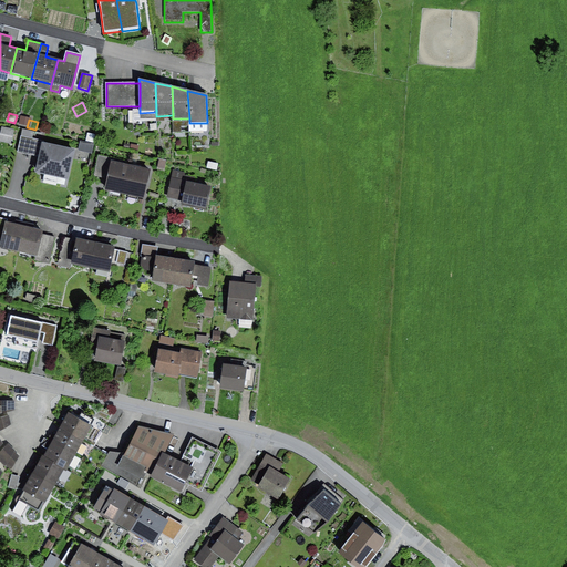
[(1,126),(0,131),(0,141),(11,144),(14,130),(1,126)]
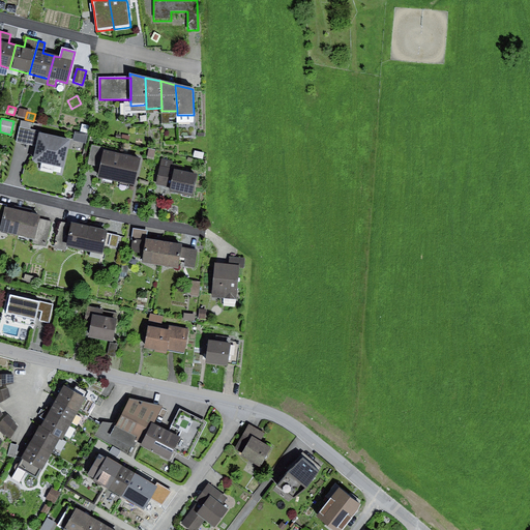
[(22,121),(17,143),(37,147),(39,134),(40,133),(31,130),(32,123),(22,121)]
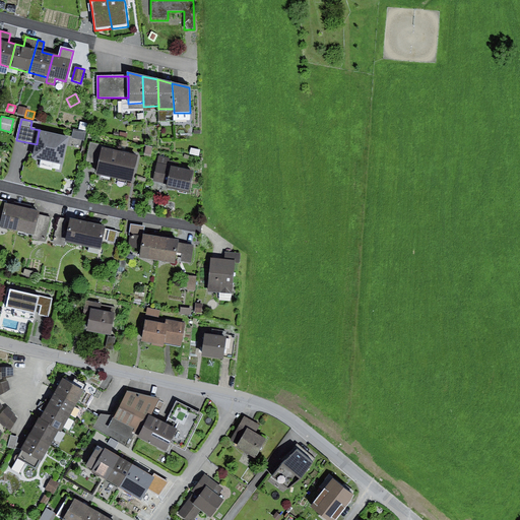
[(87,124),(80,122),(79,130),(86,131),(87,124)]
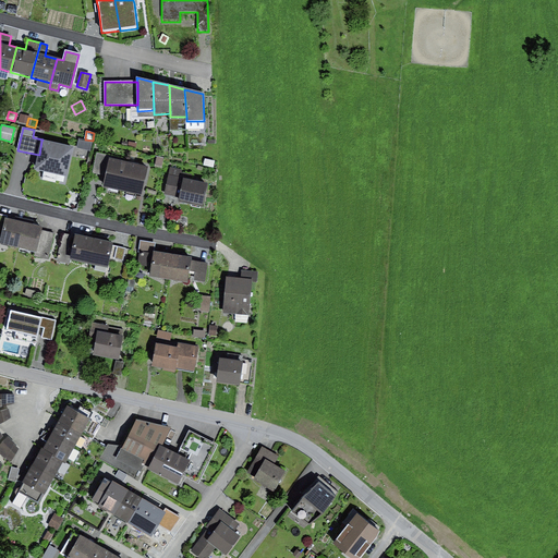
[(93,142),(79,140),(76,148),(91,152),(93,142)]
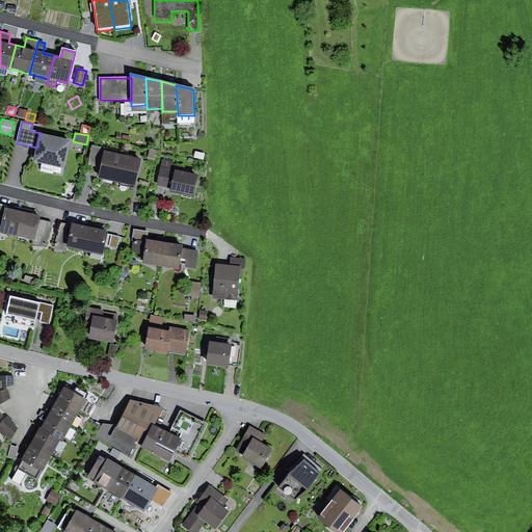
[(73,141),(40,134),(37,148),(34,163),(67,169),(73,141)]
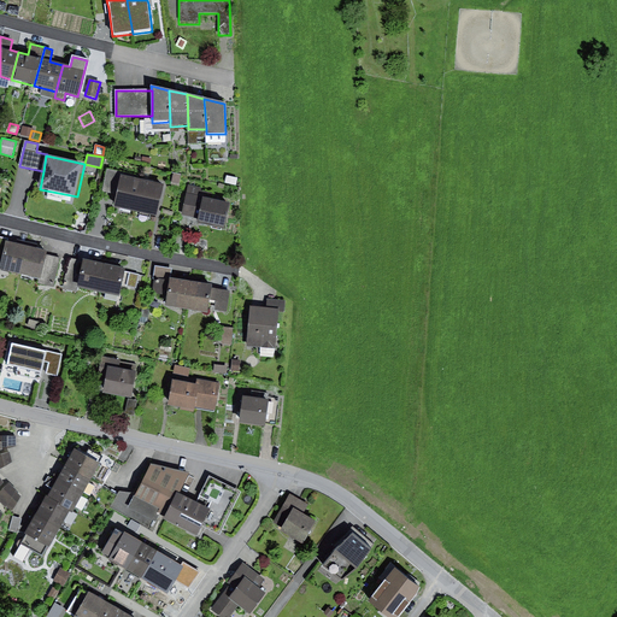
[(136,213),(144,181),(121,176),(122,172),(107,170),(101,192),(109,194),(116,195),(113,209),(136,213)]
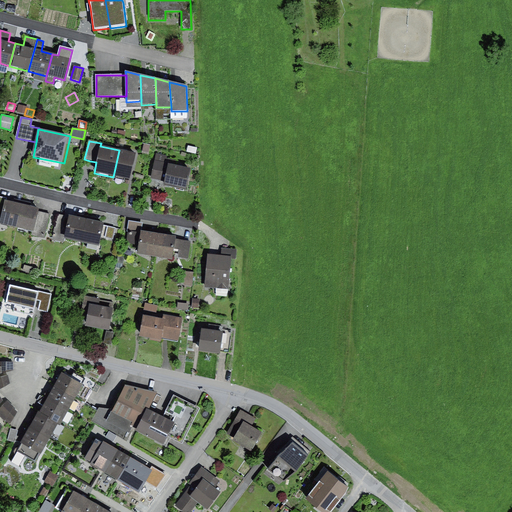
[(197,148),(189,146),(187,152),(196,154),(197,148)]
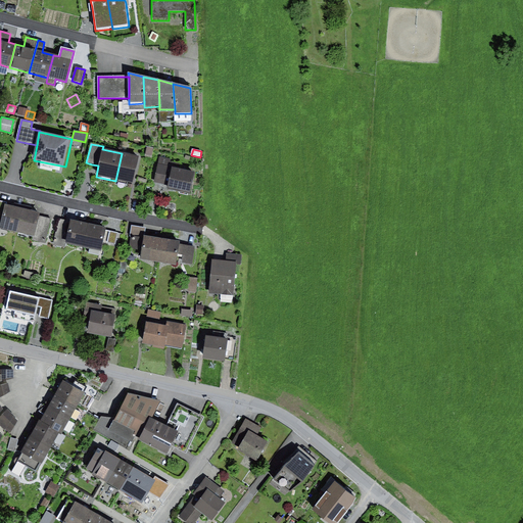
[(141,158),(122,153),(115,181),(134,185),(141,158)]
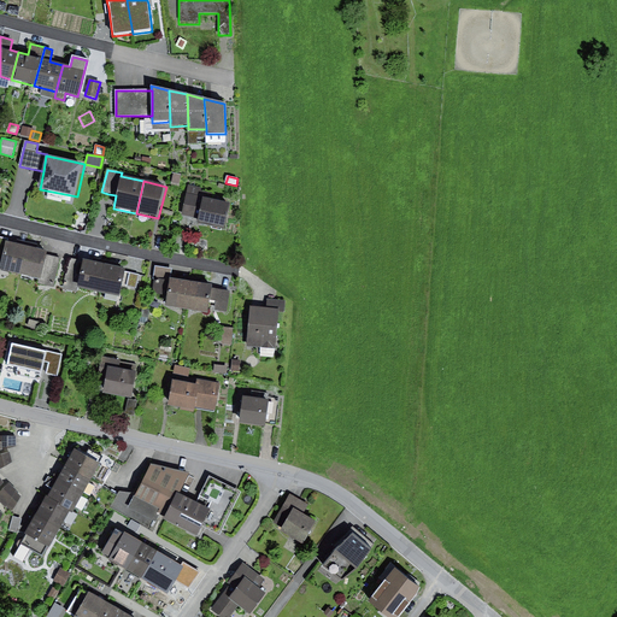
[(201,188),(188,184),(181,216),(198,219),(197,224),(225,230),(231,204),(205,199),(206,193),(201,192),(201,188)]
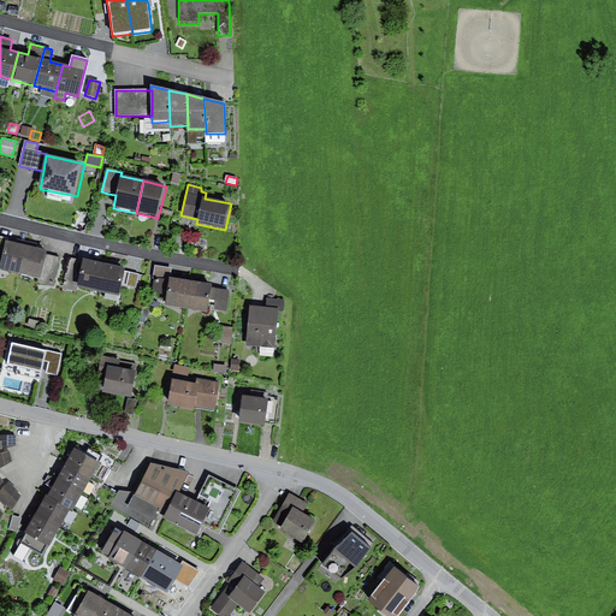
[(33,248),(7,242),(9,240),(0,237),(0,271),(25,277),(33,248)]
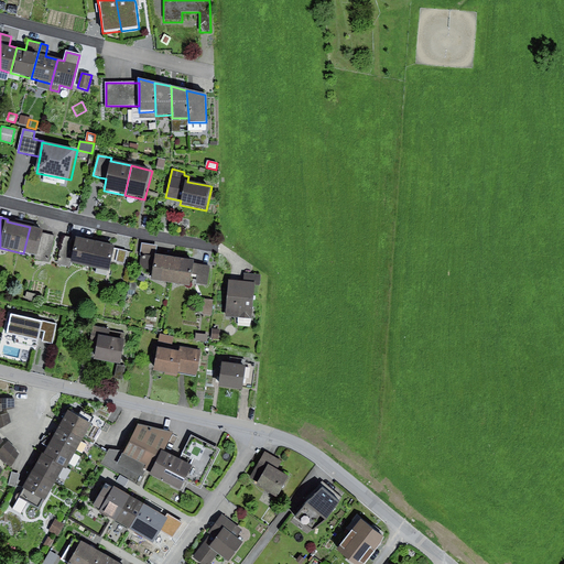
[(43,230),(30,227),(23,253),(35,256),(34,261),(50,264),(56,237),(42,234),(43,230)]
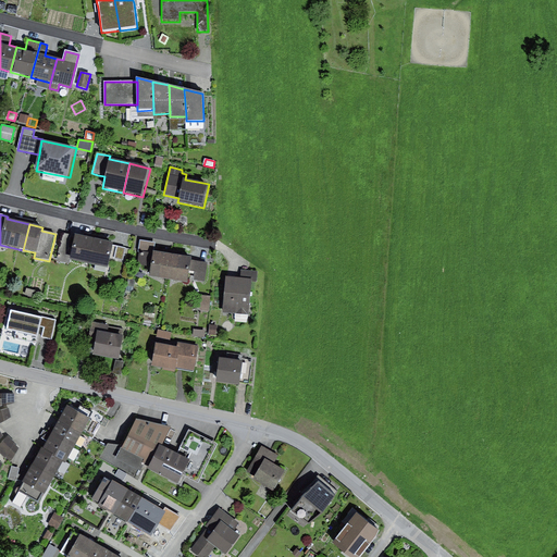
[(95,239),(75,234),(74,236),(63,234),(57,261),(67,264),(69,260),(89,264),(95,239)]
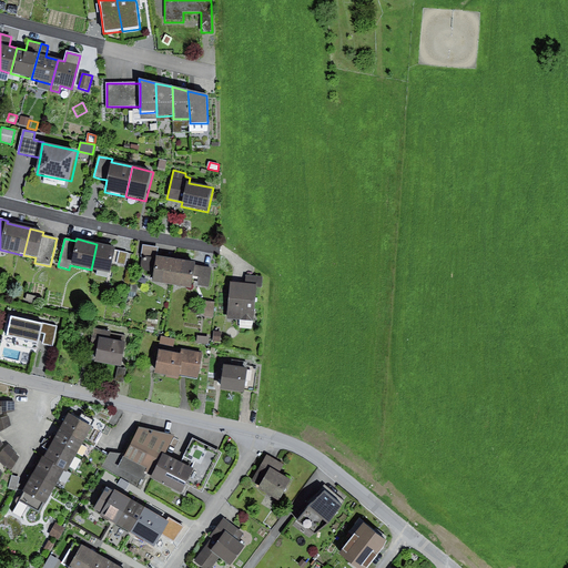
[(115,247),(97,244),(91,270),(110,274),(115,247)]
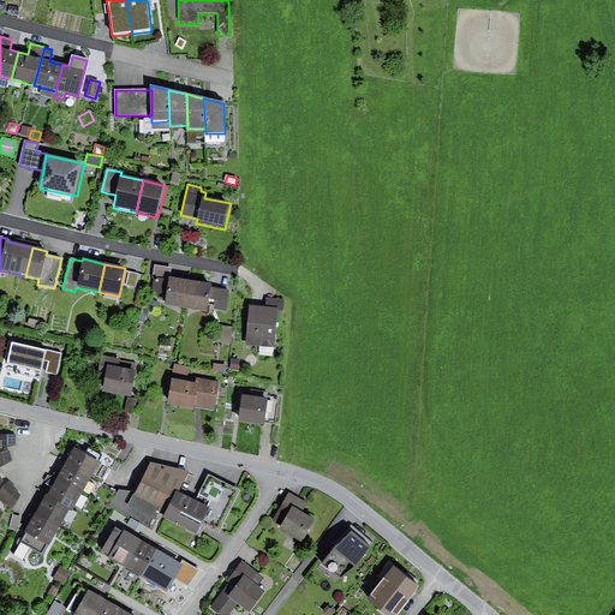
[(189,310),(192,282),(169,279),(172,268),(155,266),(153,279),(155,279),(153,292),(167,294),(165,308),(189,310)]
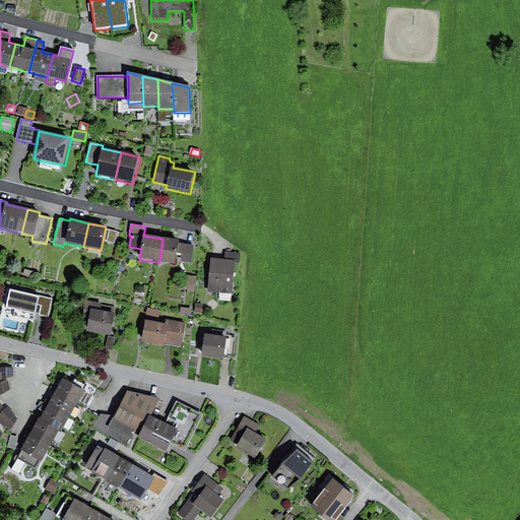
[(109,230),(106,241),(114,243),(117,232),(109,230)]
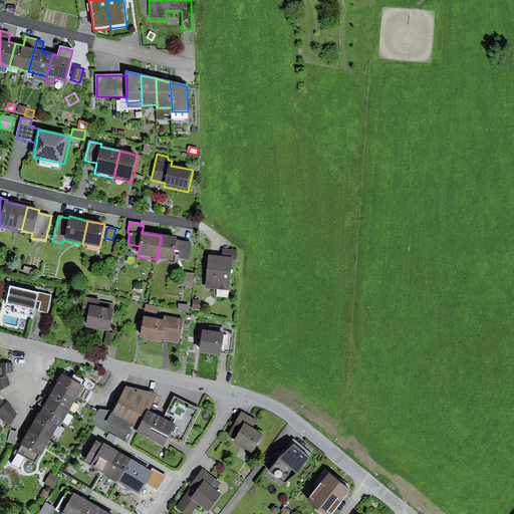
[(177,238),(161,236),(158,259),(173,261),(175,250),(179,251),(178,259),(190,261),(193,242),(177,240),(177,238)]
